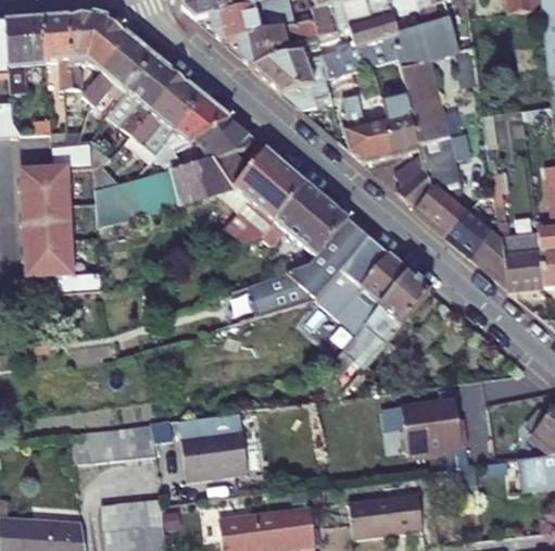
[(194,17),(206,14),(256,0),(181,0),(180,4),(194,17)]
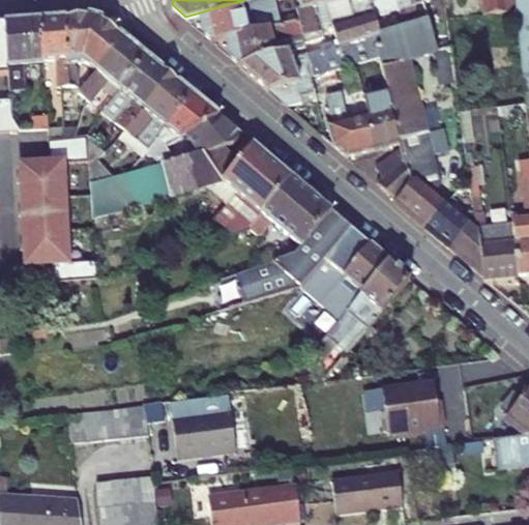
[(270,5),(290,0),(244,0),(197,13),(200,29),(212,39),(224,36),(274,22),(270,5)]
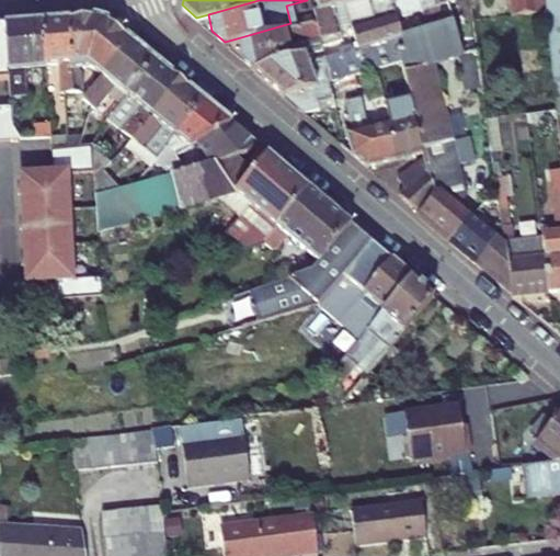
[(353,35),(339,40),(340,46),(343,59),(398,44),(402,42),(399,31),(393,14),(383,19),(383,13),(372,16),(366,0),(317,0),(319,9),(315,11),(316,16),(321,34),(339,31),(336,25),(350,22),(353,35)]
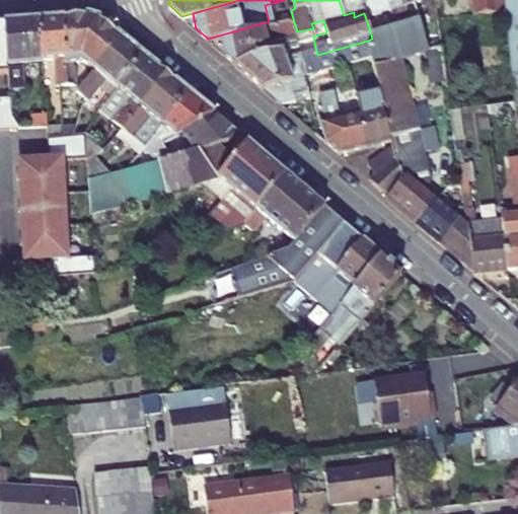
[(364,13),(360,0),(339,0),(344,15),(354,12),(354,17),(364,13)]
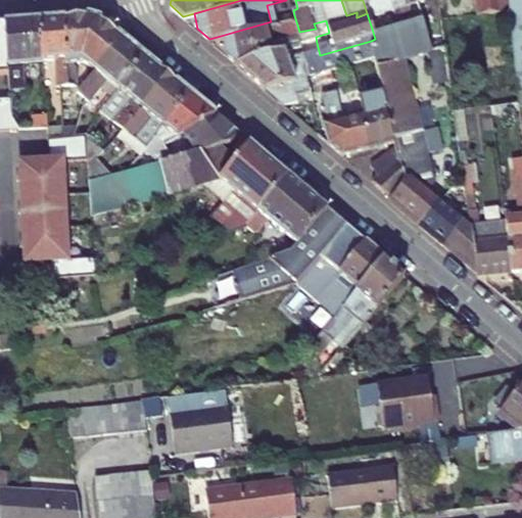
[(389,7),(387,0),(363,0),(367,13),(389,7)]
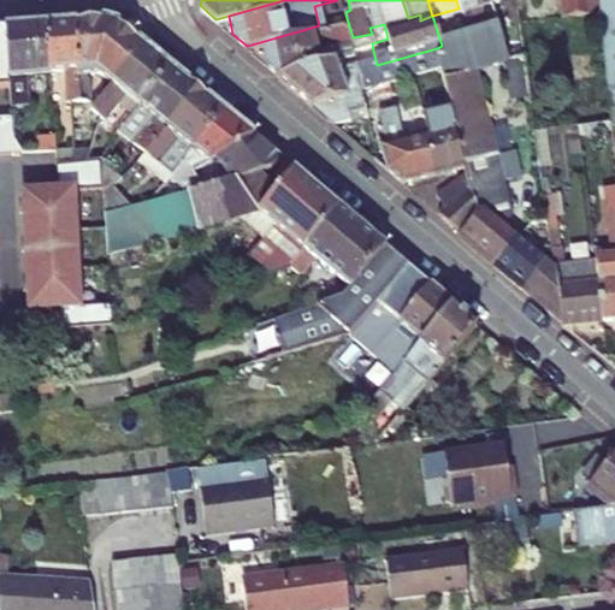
[(469,25),(496,17),(495,13),(490,0),(456,0),(459,9),(465,7),(469,25)]
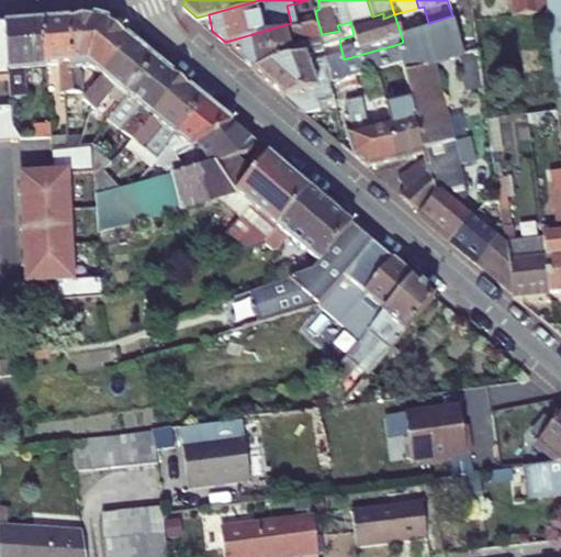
[(447,0),(451,12),(460,9),(458,0),(447,0)]
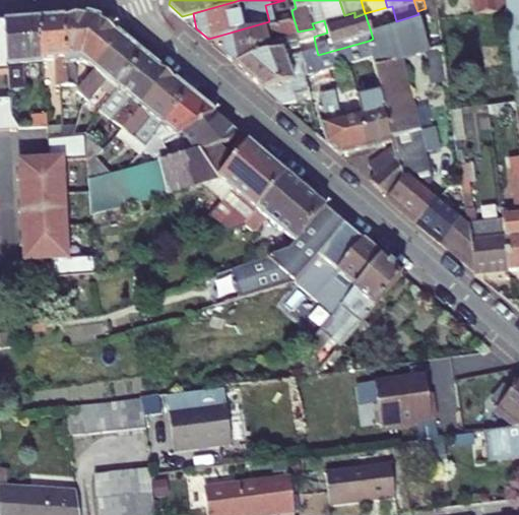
[(472,0),(474,11),(507,8),(506,0),(472,0)]
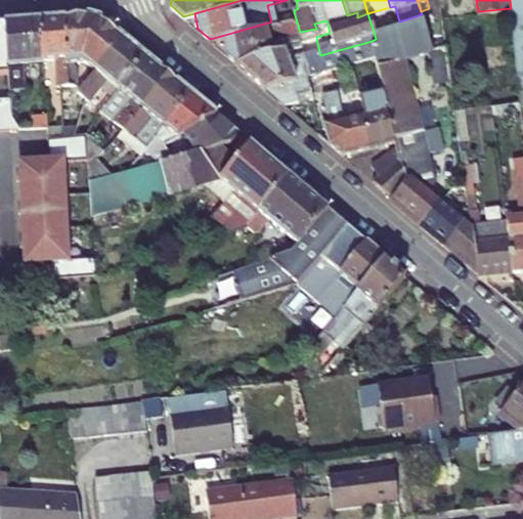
[(510,0),(511,8),(517,98),(518,103),(522,102),(522,0),(510,0)]
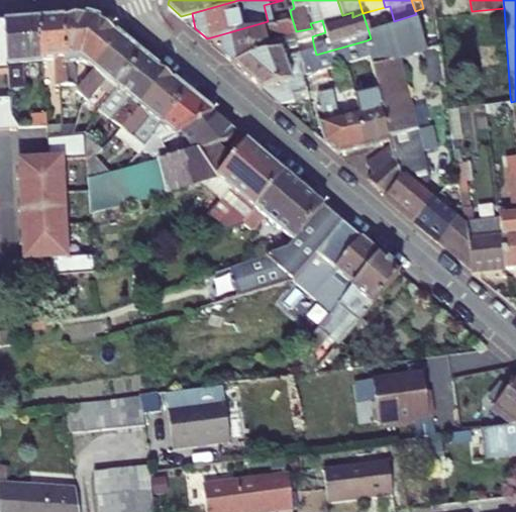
[(390,22),(394,21),(390,6),(385,7),(390,22)]
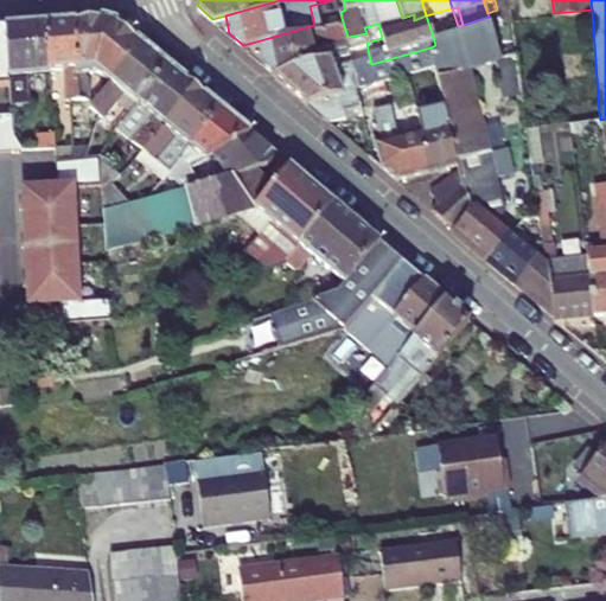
[(89,70),(99,69),(109,77),(144,37),(120,17),(104,13),(72,16),(78,95),(70,96),(74,142),(75,155),(85,154),(100,110),(89,102),(84,100),(87,95),(90,95),(89,70)]
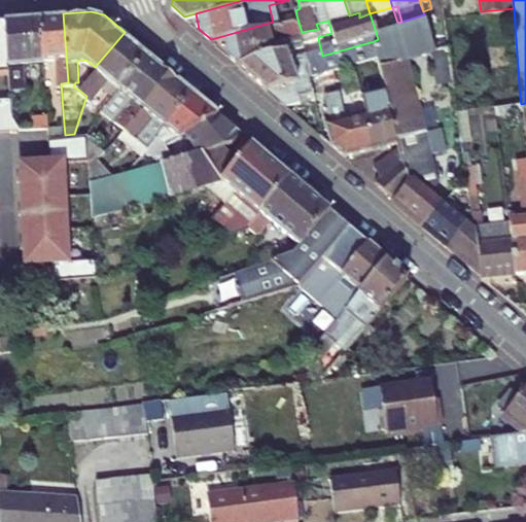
[(55,58),(57,83),(61,83),(68,82),(63,13),(38,15),(42,59),(55,58)]
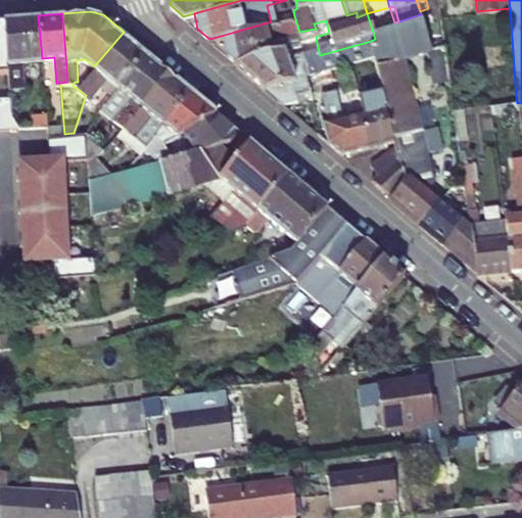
[(406,176),(390,194),(388,196),(420,222),(438,198),(425,188),(434,177),(431,165),(432,165),(404,54),(429,46),(421,14),(398,21),(394,22),(372,29),(375,39),(371,41),(374,52),(384,89),(387,102),(383,103),(391,137),(393,137),(394,143),(397,156),(406,176)]
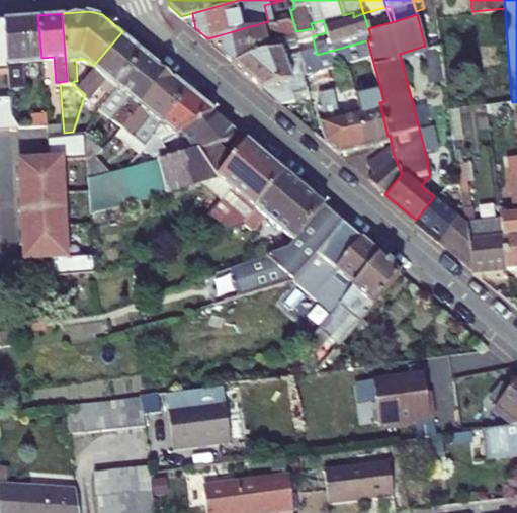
[(23,59),(41,58),(37,15),(3,18),(8,64),(10,86),(25,84),(23,59)]
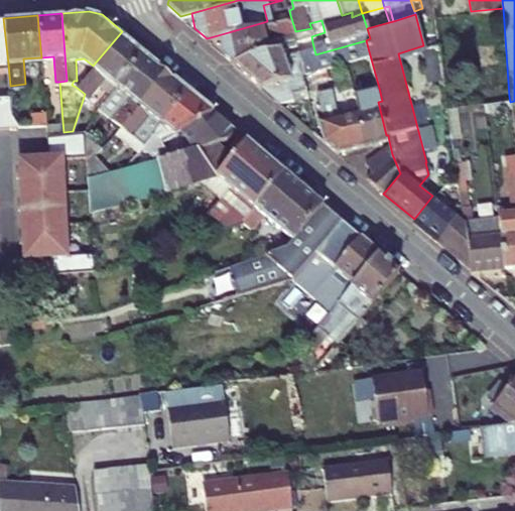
[(295,31),(290,15),(267,21),(218,35),(220,50),(233,60),(255,53),(270,50),(267,40),(283,36),(284,39),(295,37),(295,31)]
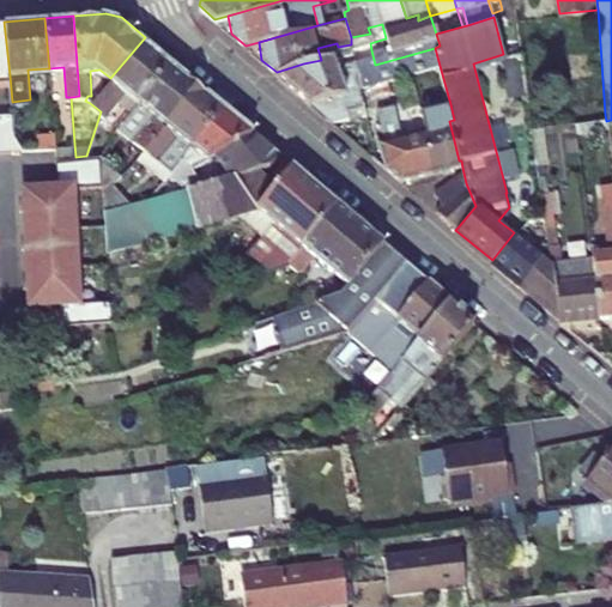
[(0,80),(10,80),(10,76),(4,20),(0,20),(0,80)]
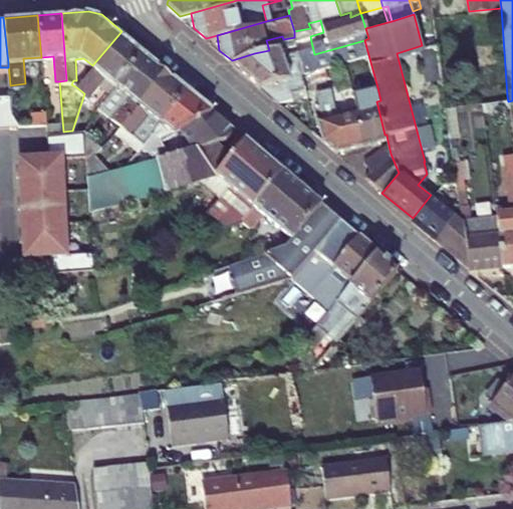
[(88,97),(105,74),(116,83),(145,50),(121,31),(92,65),(75,86),(84,93),(88,97)]
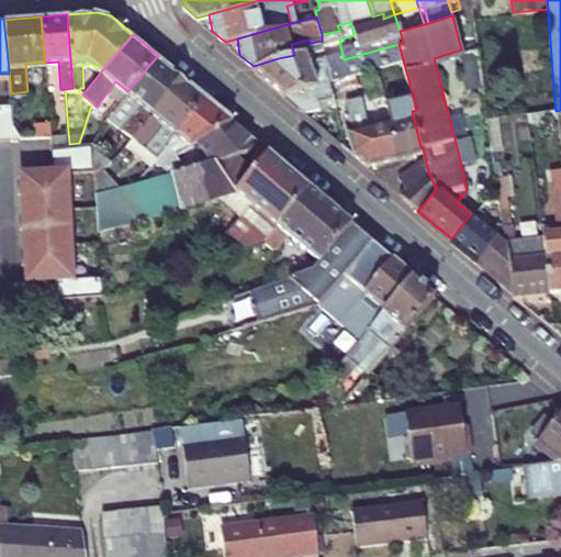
[(399,44),(344,59),(344,60),(326,65),(329,77),(377,63),(402,56),(399,44)]
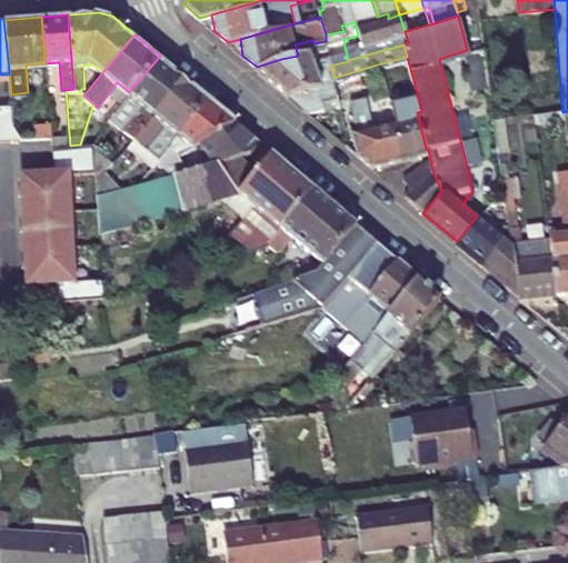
[(472,90),(488,88),(482,46),(467,50),(472,90)]
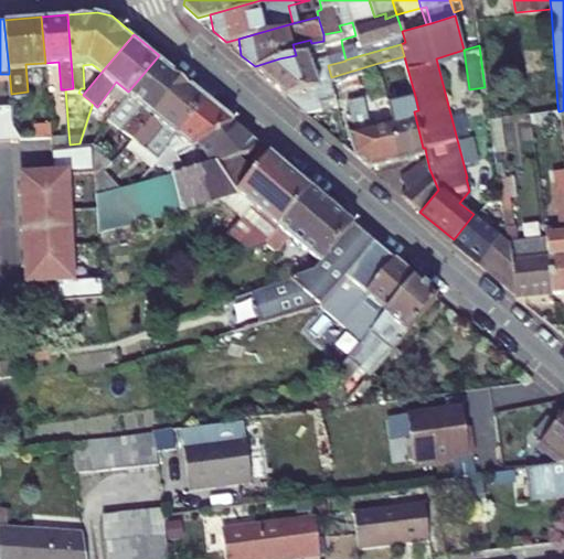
[(304,108),(321,105),(319,98),(334,95),(331,77),(328,65),(346,61),(346,60),(342,46),(327,56),(310,61),(309,61),(290,65),(265,75),(304,108)]
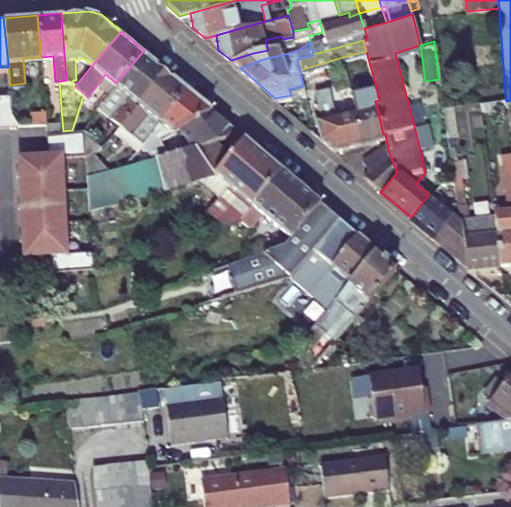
[(263,59),(280,55),(281,55),(278,47),(268,50),(253,53),(231,60),(240,68),(263,59)]
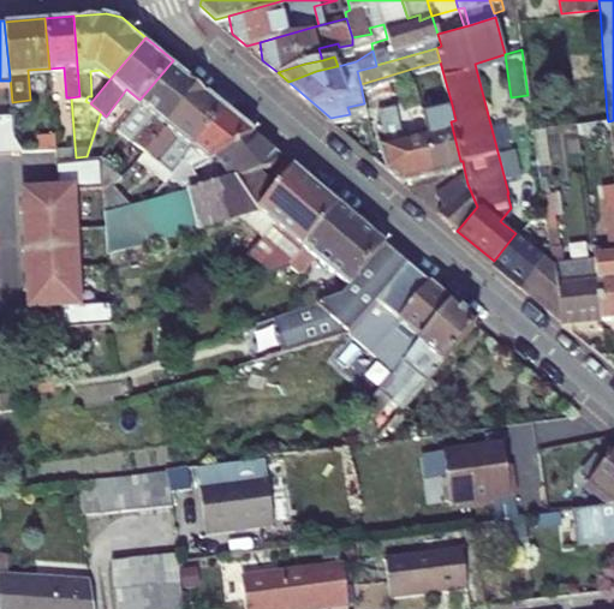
[(173,60),(139,100),(117,126),(145,148),(201,84),(173,60)]
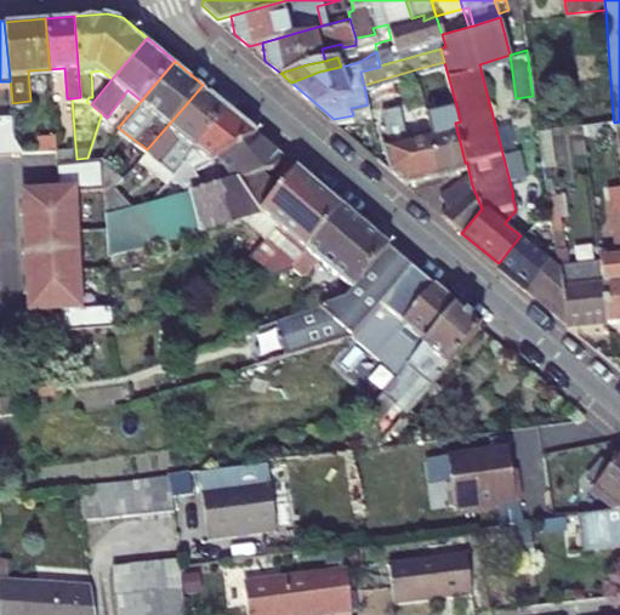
[(203,85),(147,149),(176,171),(229,108),(203,85)]
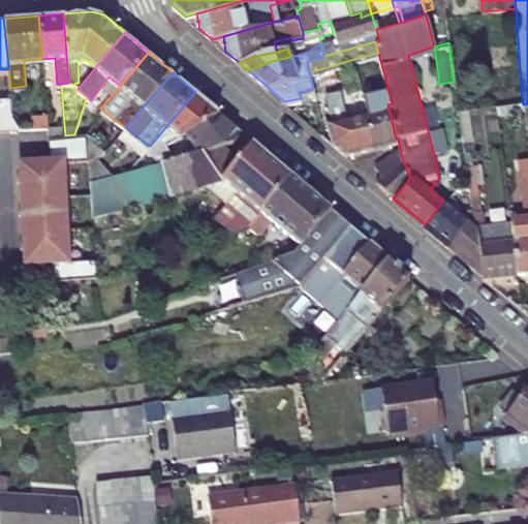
[(323,91),(331,118),(325,120),(331,141),(343,152),(372,145),(364,111),(345,115),(339,88),(323,91)]
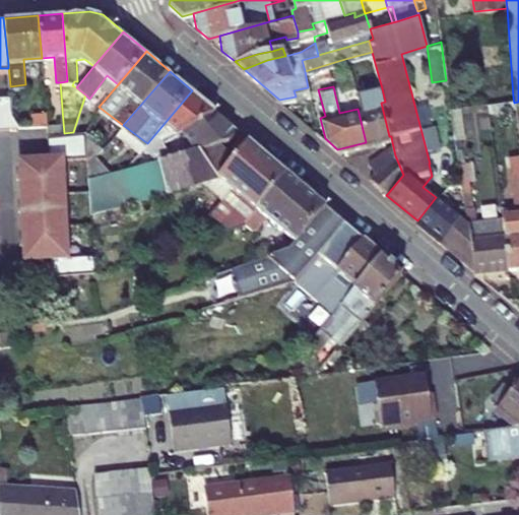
[(358,93),(361,108),(358,109),(366,142),(389,136),(381,103),(385,102),(382,88),(358,93)]
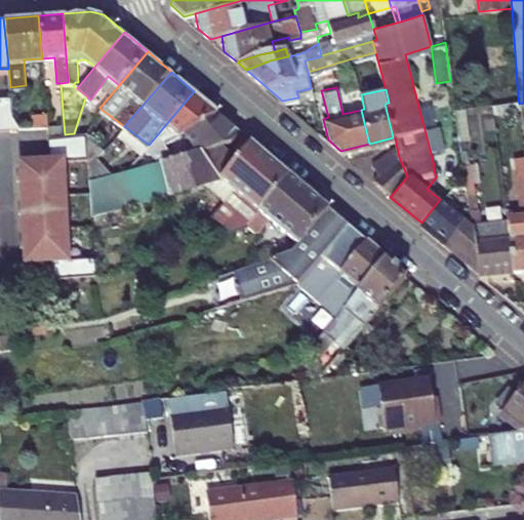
[(173,156),(166,141),(178,132),(216,111),(194,91),(149,145),(158,152),(161,159),(173,156)]
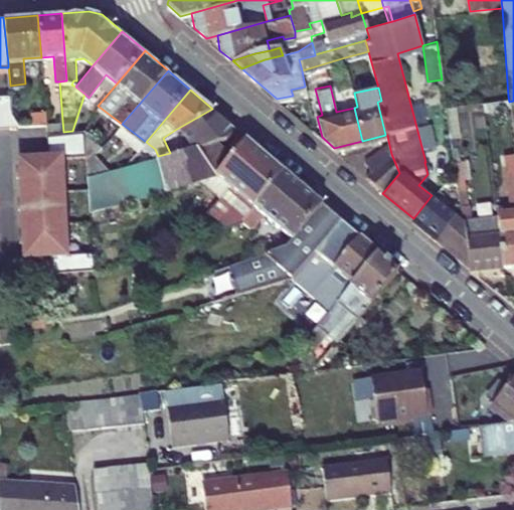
[(11,93),(0,94),(0,125),(23,123),(12,111),(11,93)]
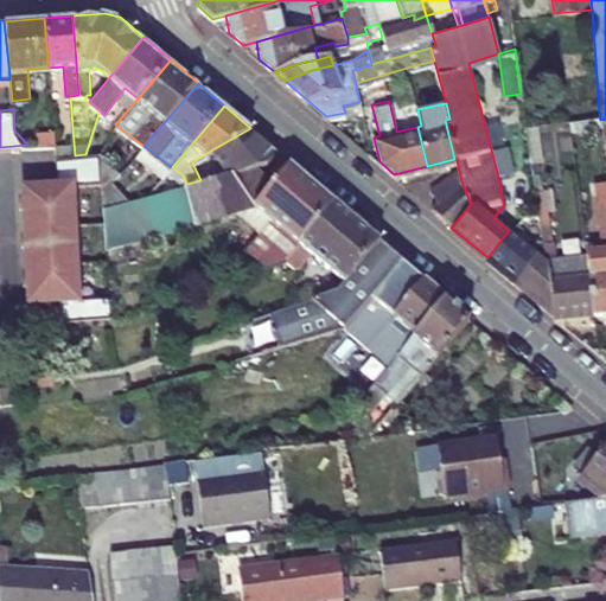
[(225,173),(259,164),(267,162),(276,151),(250,128),(206,153),(210,159),(215,157),(225,173)]
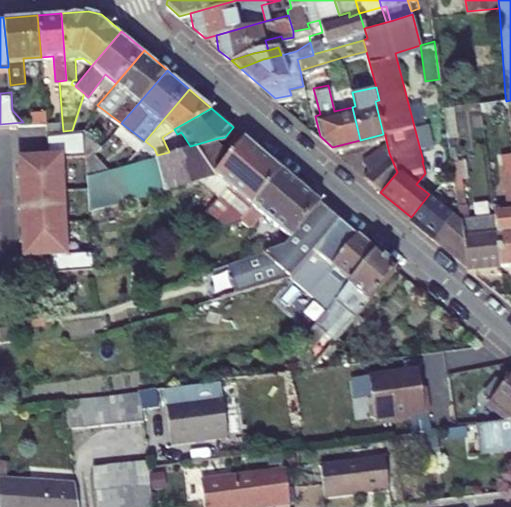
[(62,120),(46,121),(47,132),(63,131),(62,120)]
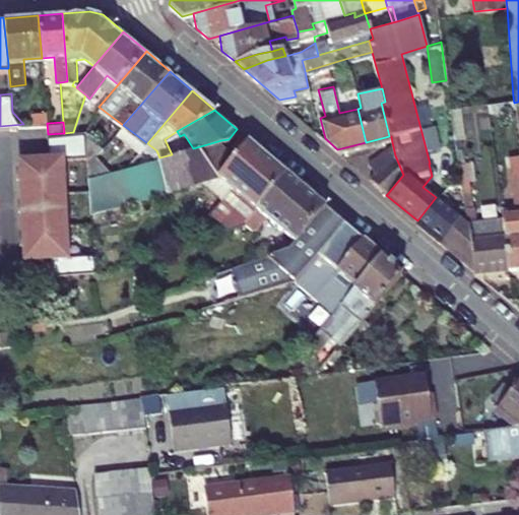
[(116,134),(139,152),(147,143),(123,125),(116,134)]
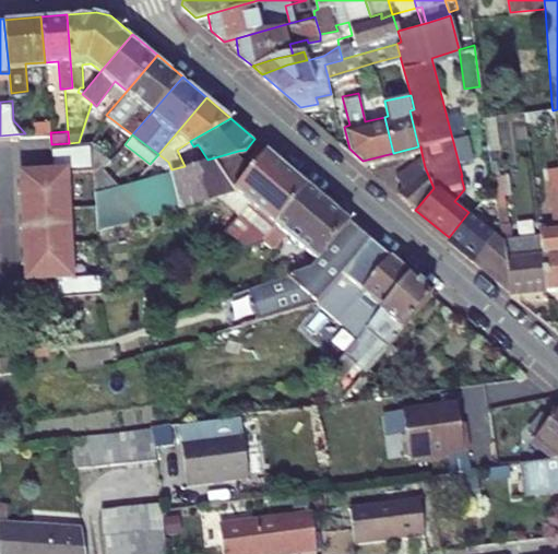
[(94,140),(95,156),(92,157),(95,178),(105,167),(113,157),(94,140)]
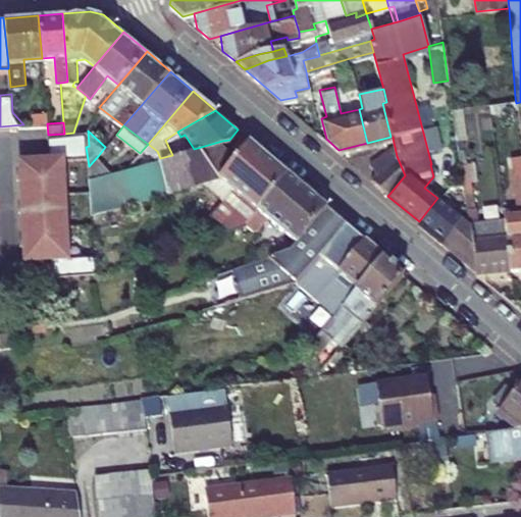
[(20,158),(22,192),(66,190),(64,157),(89,155),(88,132),(73,133),(63,134),(48,135),(50,156),(20,158)]
